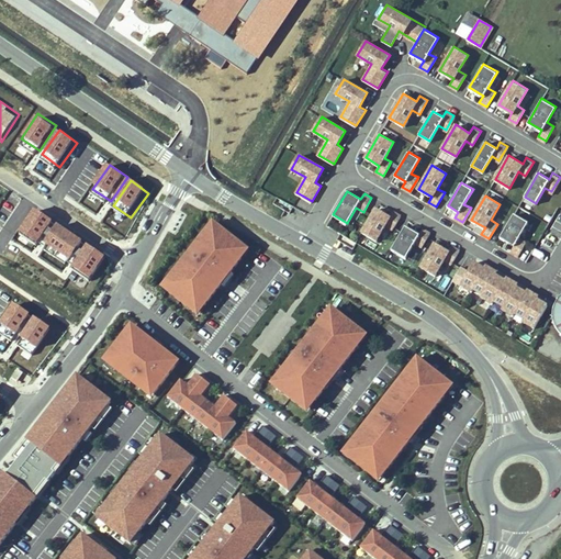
[(54,216),(35,205),(20,231),(38,243),(54,216)]
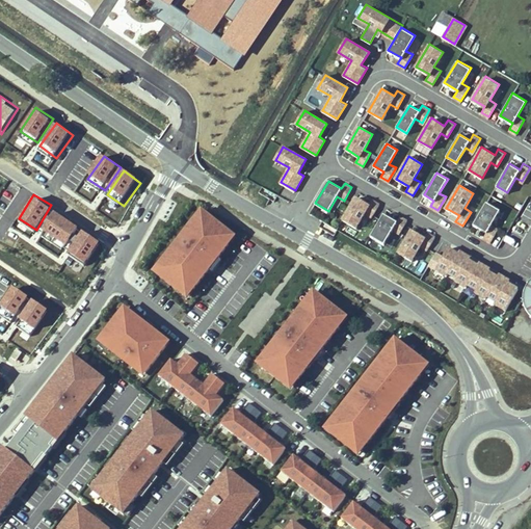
[(369,205),(356,196),(343,219),(356,228),(365,213),(372,216),(379,203),(372,199),(369,205)]
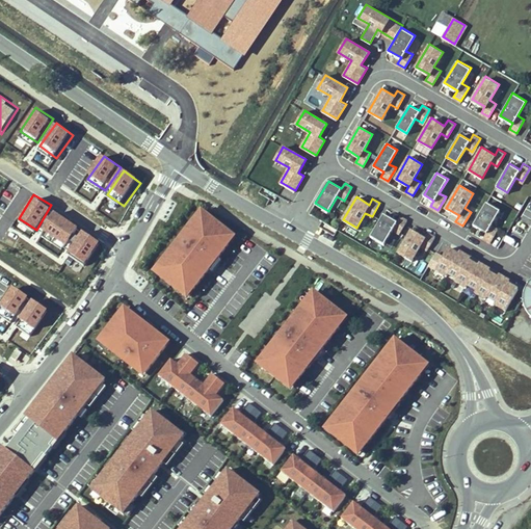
[(487,202),(474,223),(487,232),(483,237),(490,241),(499,228),(492,225),(501,209),(487,202)]
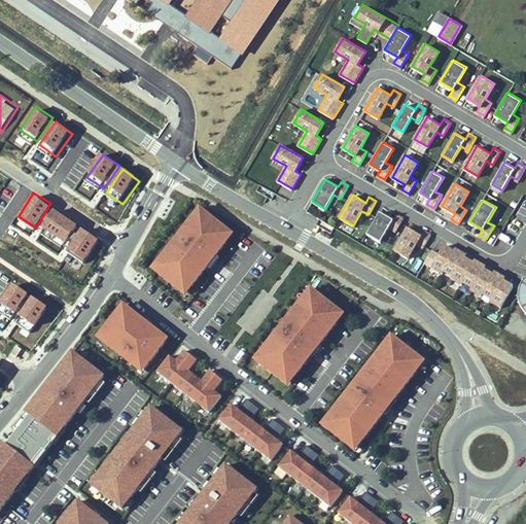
[(199,207),(149,269),(186,298),(238,236),(199,207)]
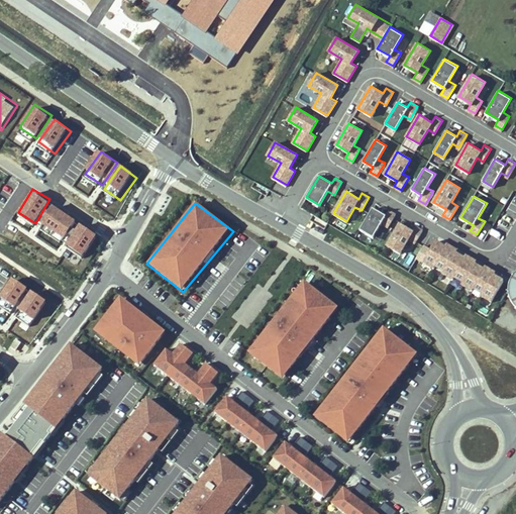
[(78,221),(54,205),(41,224),(66,239),(78,221)]
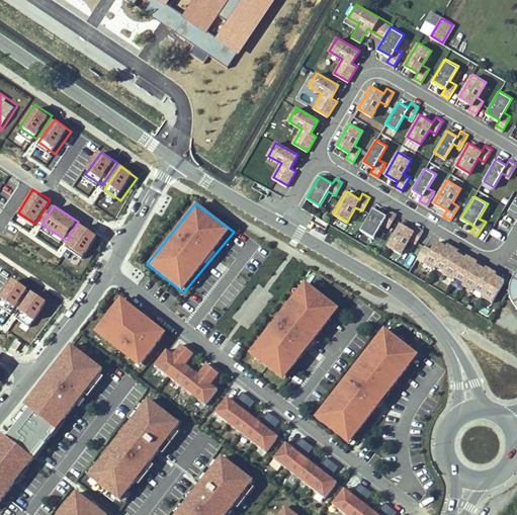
[(386,215),(374,207),(361,230),(374,237),(382,223),(390,227),(397,213),(390,209),(386,215)]
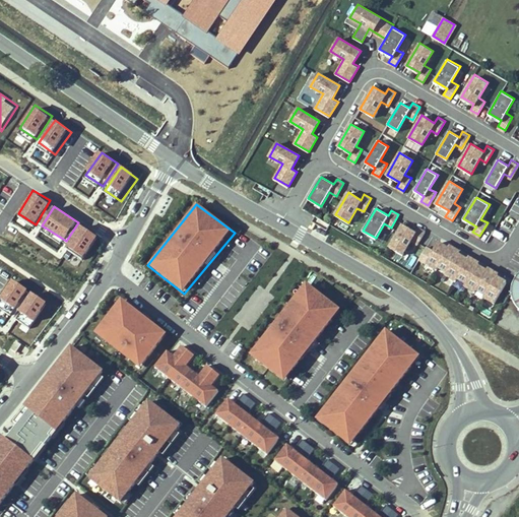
[(488,239),(494,227),(489,223),(481,236),(488,239)]
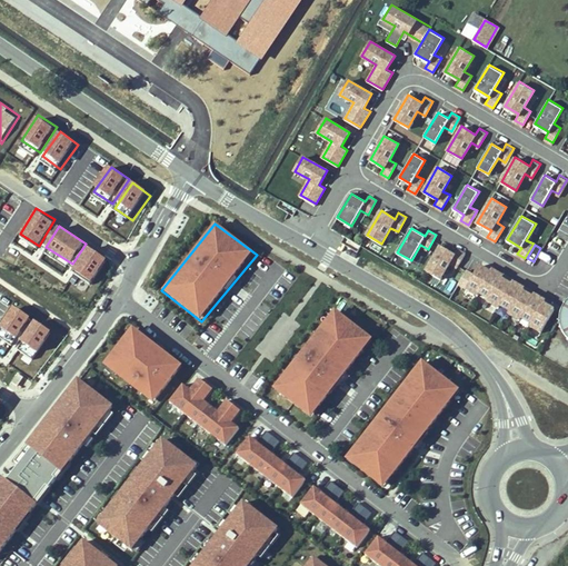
[(455,254),(441,246),(427,269),(441,278),(450,262),(458,267),(466,252),(458,248),(455,254)]
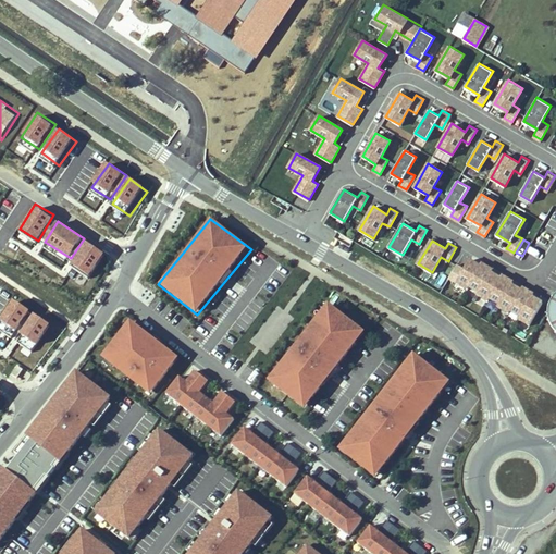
[(107,251),(88,242),(76,265),(95,275),(107,251)]
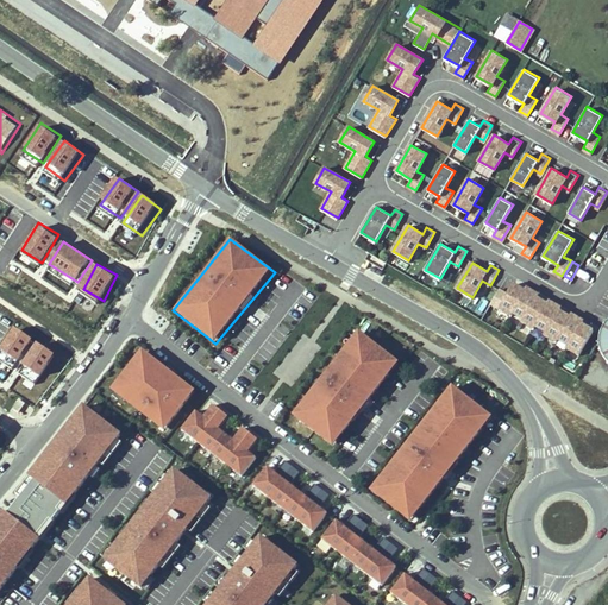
[(508,292),(500,288),(491,302),(512,313),(513,310),(524,317),(522,320),(533,326),(536,323),(546,331),(545,333),(556,339),(558,336),(569,344),(568,346),(578,352),(593,328),(582,321),(583,319),(572,312),(570,315),(559,308),(561,306),(550,300),(547,302),(537,295),(538,292),(527,287),(526,289),(514,282),(508,292)]
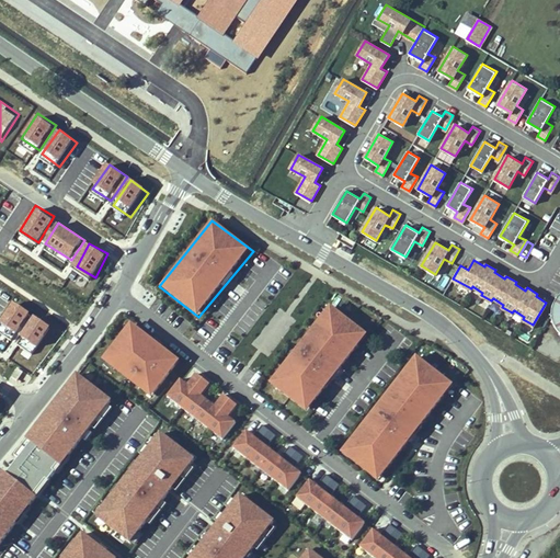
[(34,315),(15,303),(0,326),(0,328),(18,340),(34,315)]
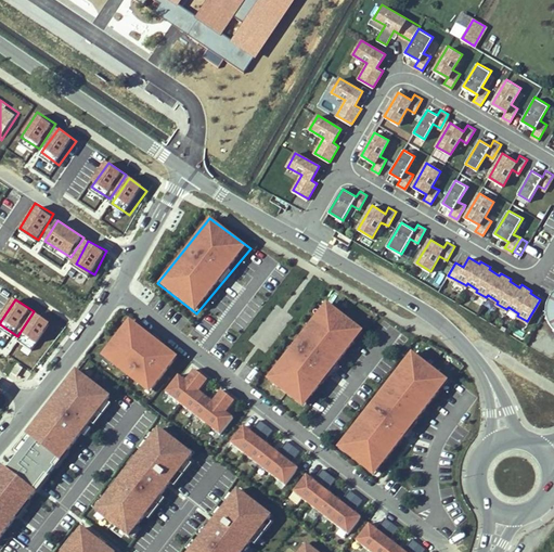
[(327,300),(266,379),(304,410),(365,332),(327,300)]
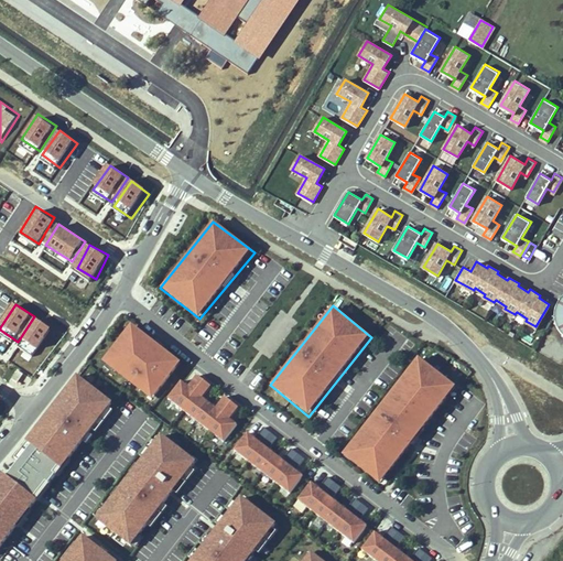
[(55,333),(38,321),(20,345),(38,357),(55,333)]
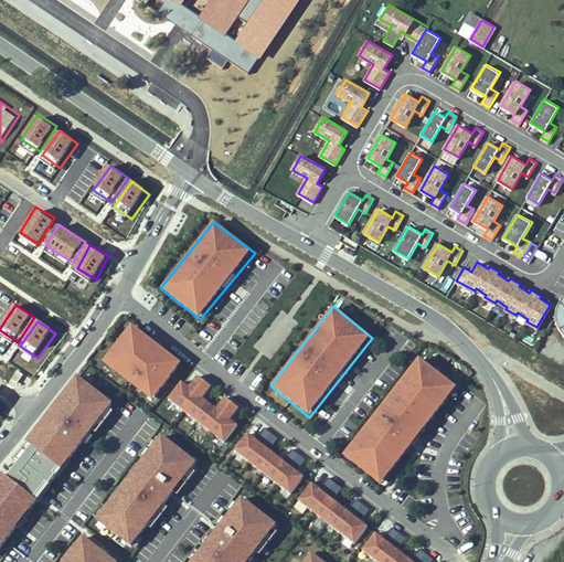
[(153,401),(180,364),(132,327),(104,363),(153,401)]
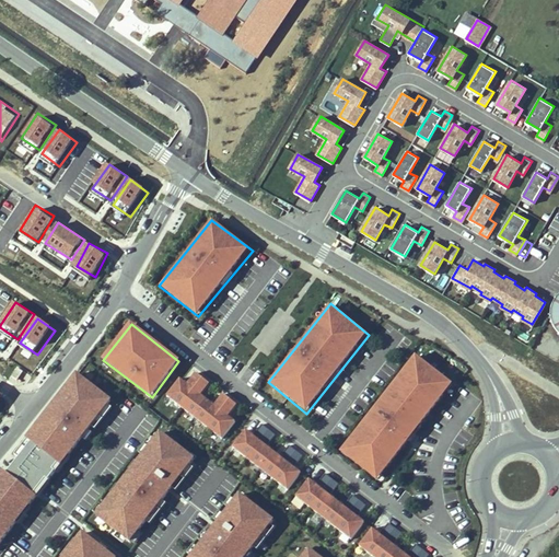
[(0,361),(7,363),(12,346),(0,341),(0,361)]
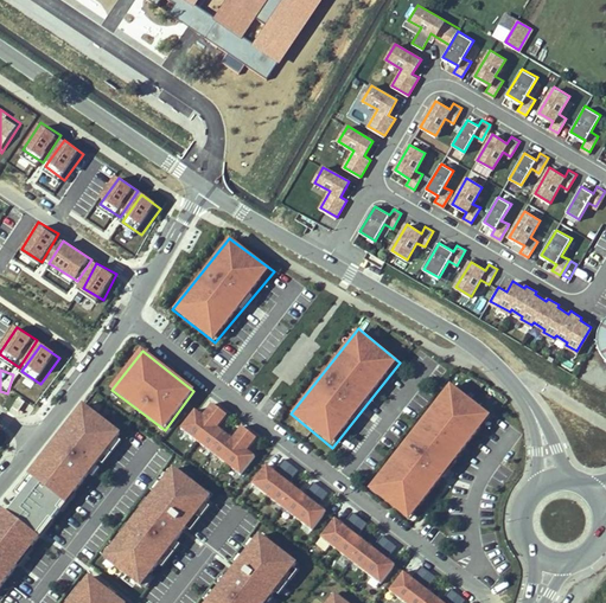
[(409,521),(490,416),(451,387),(374,492),(409,521)]
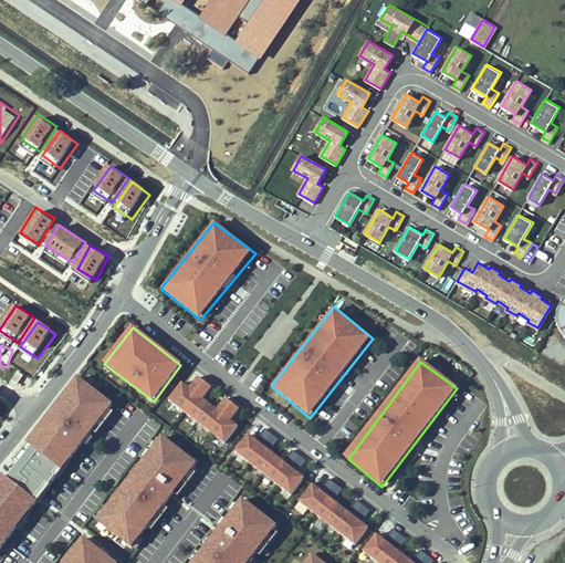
[(114,404),(76,374),(25,438),(64,468),(114,404)]
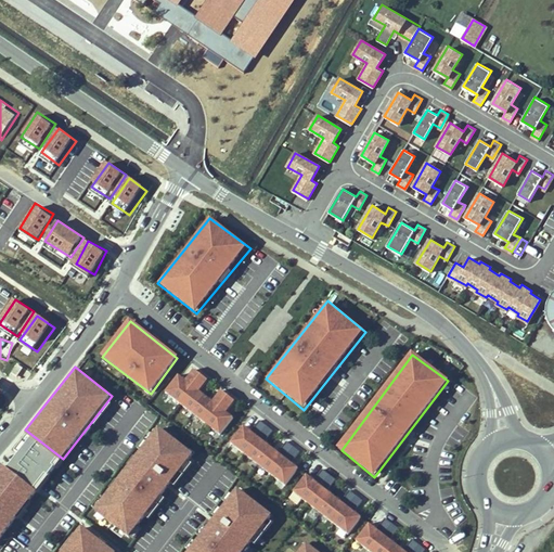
[(187,380),(179,373),(165,393),(218,435),(232,416),(226,411),(235,399),(222,389),(213,400),(200,389),(208,379),(195,368),(187,380)]
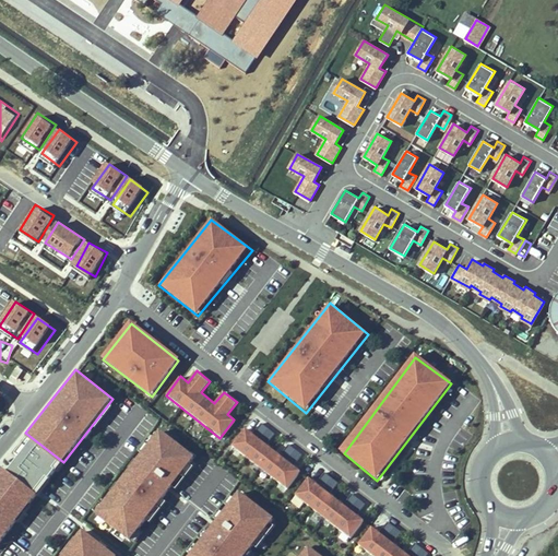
[(253,433),(246,427),(230,446),(285,488),(299,470),(293,465),(303,452),(289,442),(280,453),(266,444),(275,432),(262,421),(253,433)]
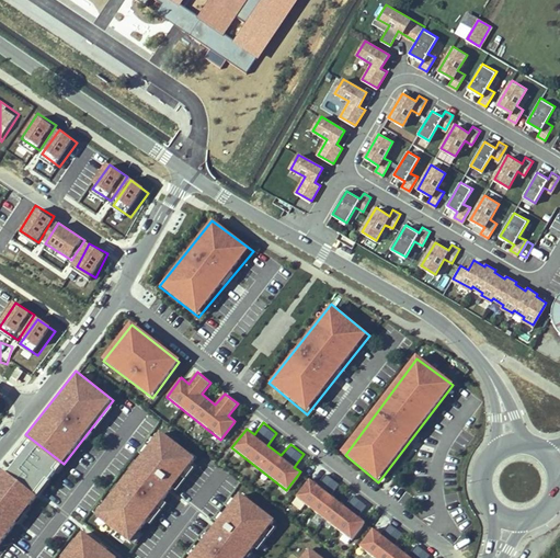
[(196,454),(161,428),(94,513),(129,541),(196,454)]
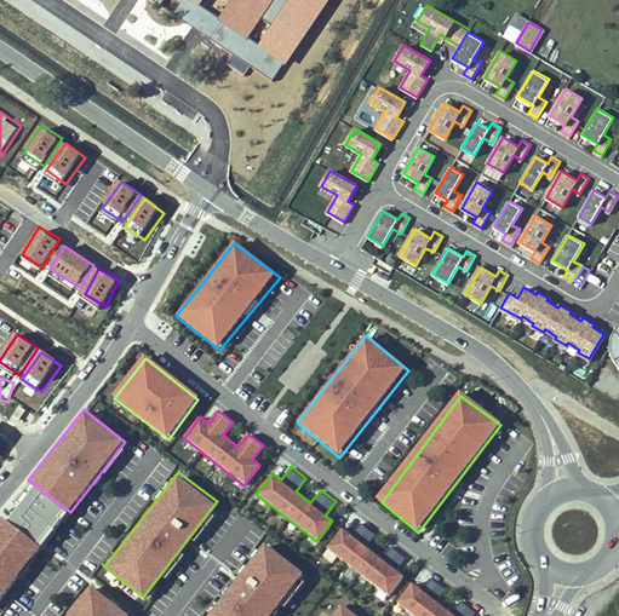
[(38,493),(15,516),(39,539),(62,516),(38,493)]
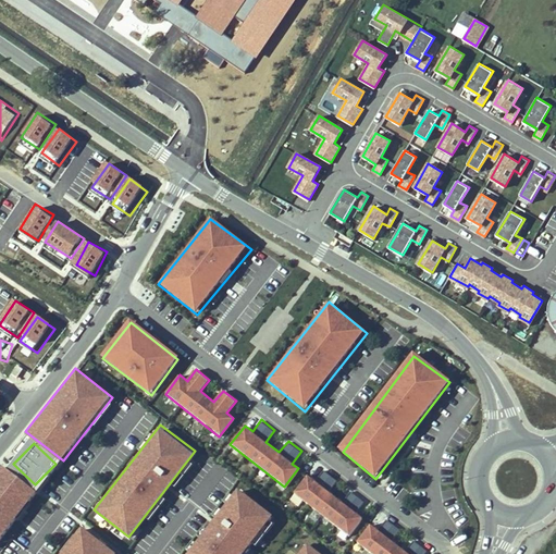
[(0,541),(39,492),(2,464),(0,467),(0,541)]
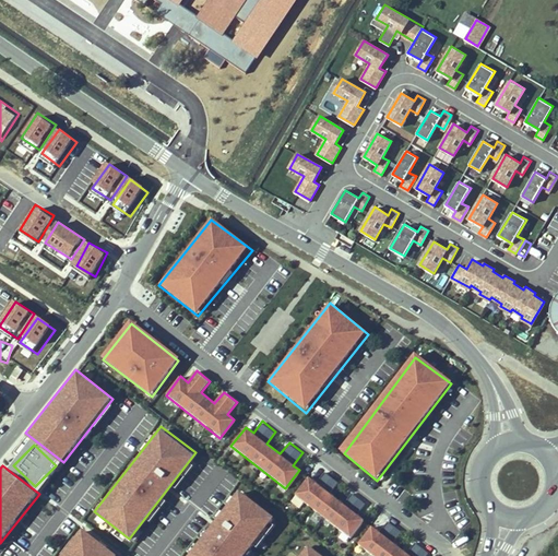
[(317,482),(309,476),(294,495),(348,537),(363,520),(356,515),(365,503),(352,492),(343,504),(329,493),(339,481),(325,471),(317,482)]
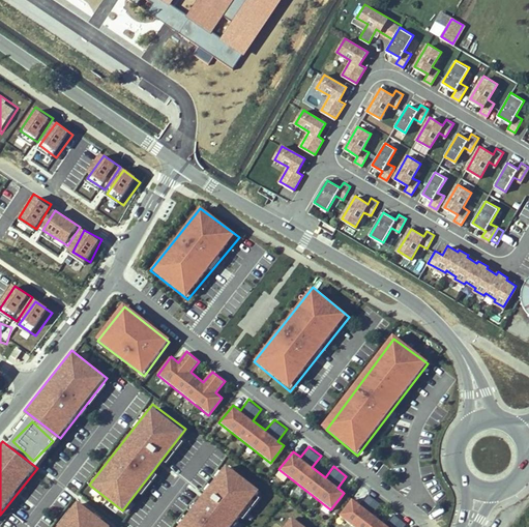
[(231,526),(261,488),(227,462),(176,526),(231,526)]
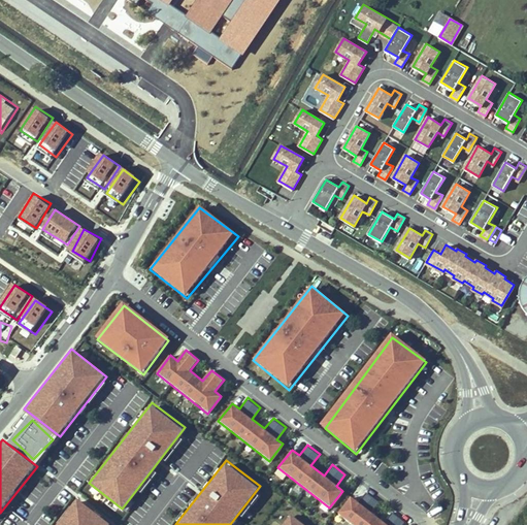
[(111,524),(112,524),(78,497),(56,524),(111,524)]
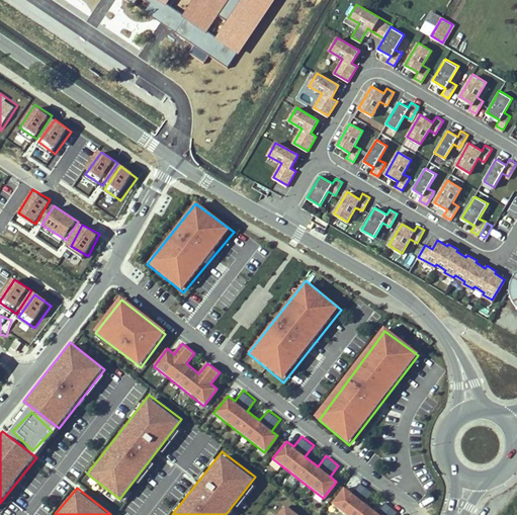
[(375,514),(345,490),(334,506),(345,514),(375,514)]
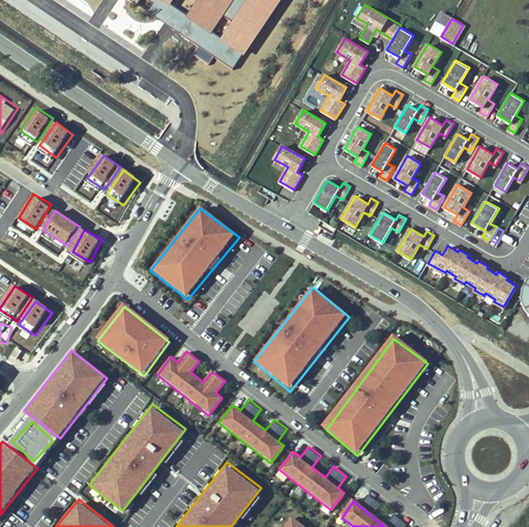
[(129,510),(129,523),(138,524),(139,511),(129,510)]
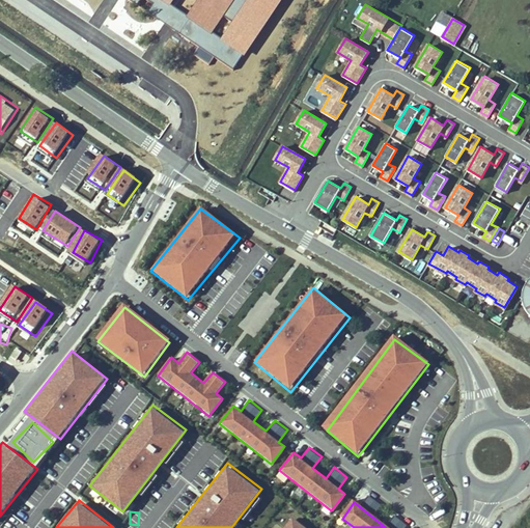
[(311,527),(296,516),(285,527),(311,527)]
